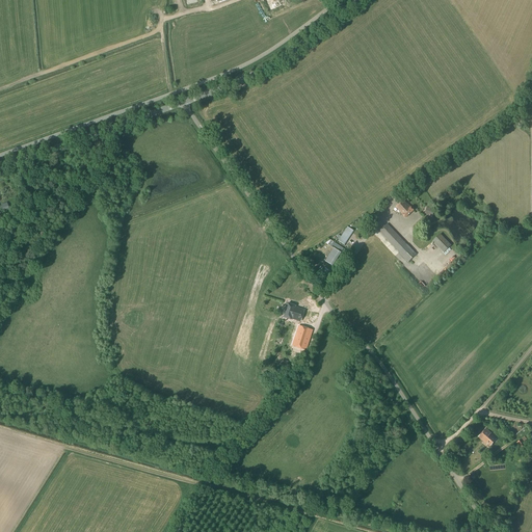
[(407,205),(403,201),(396,207),(402,214),(402,215),(405,218),(414,211),(410,207),(407,205)]
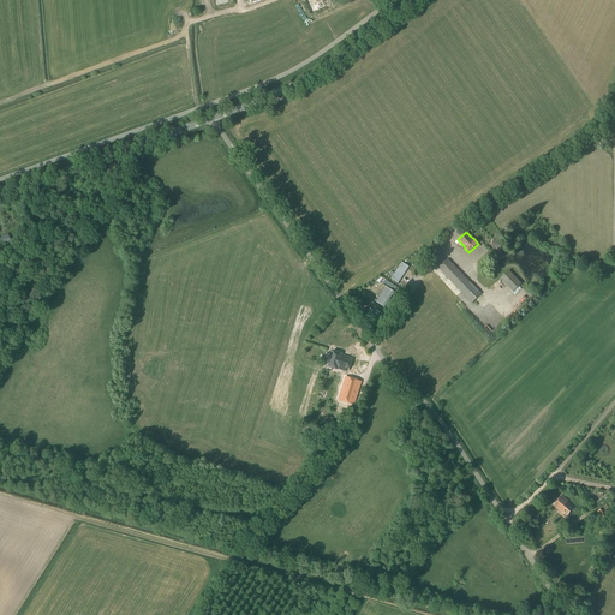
[(3,244),(11,240),(9,234),(5,236),(5,237),(0,238),(3,244)]
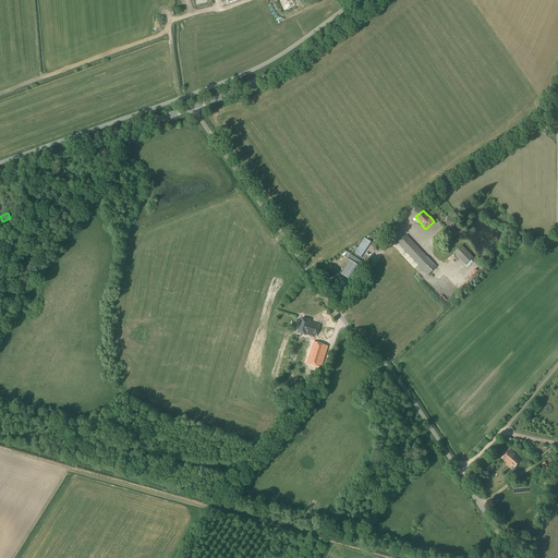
[(455,226),(456,221),(451,219),(452,218),(448,217),(445,225),(449,226),(450,225),(455,226)]
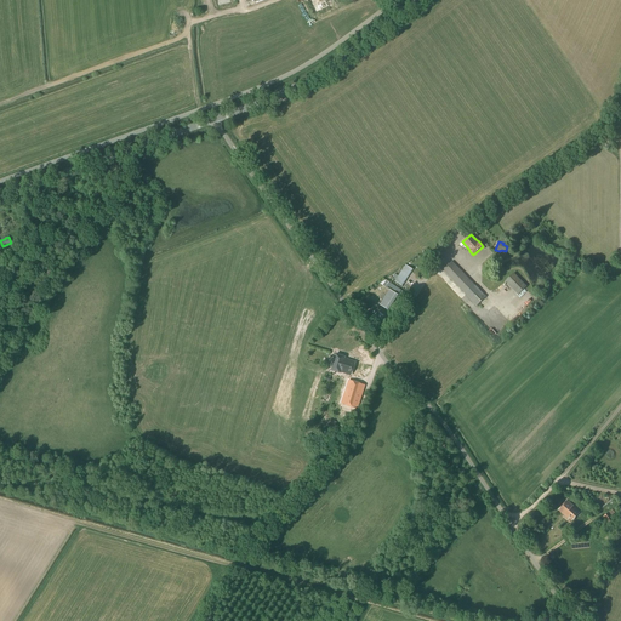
[(472,273),(477,267),(466,256),(460,263),(472,273)]
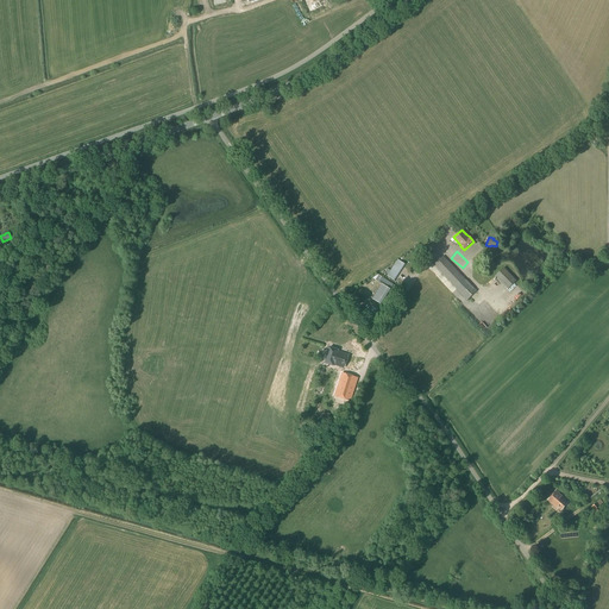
[(468,300),(477,292),(444,257),(434,265),(468,300)]
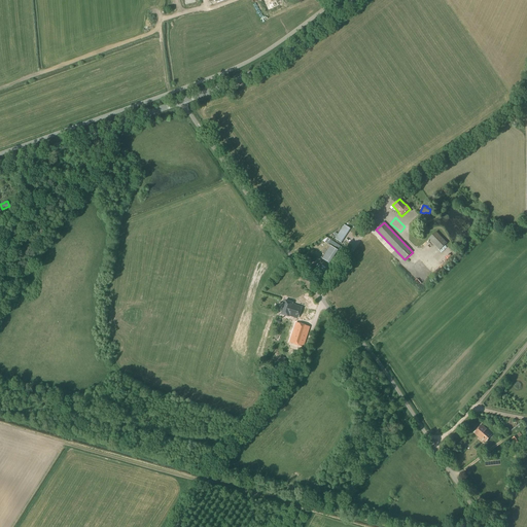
[(340,242),(349,229),(344,225),(335,239),(340,242)]
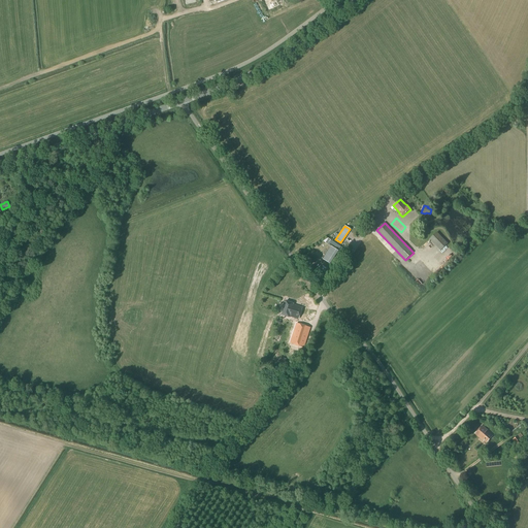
[(440,251),(448,243),(436,232),(429,239),(440,251)]
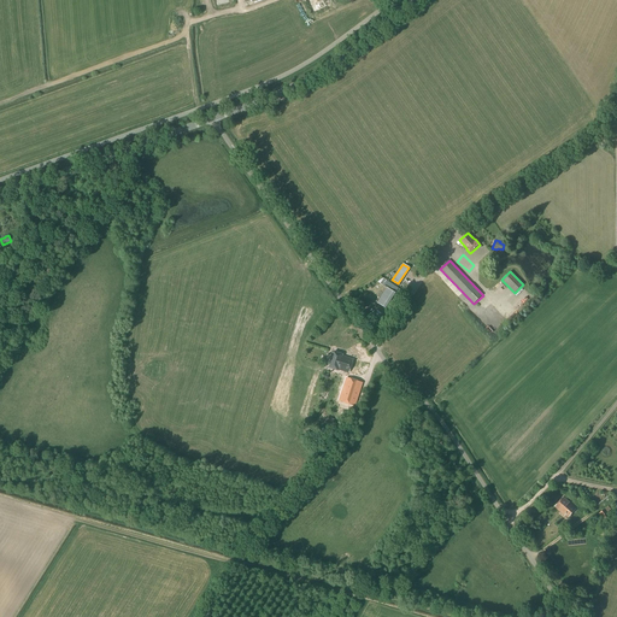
[(382,278),(377,282),(385,287),(387,285),(397,292),(399,288),(382,278)]
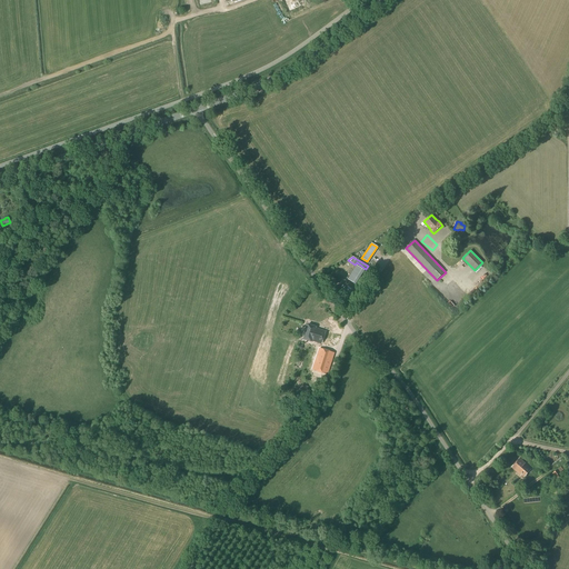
[(357,266),(348,279),(355,285),(365,270),(357,266)]
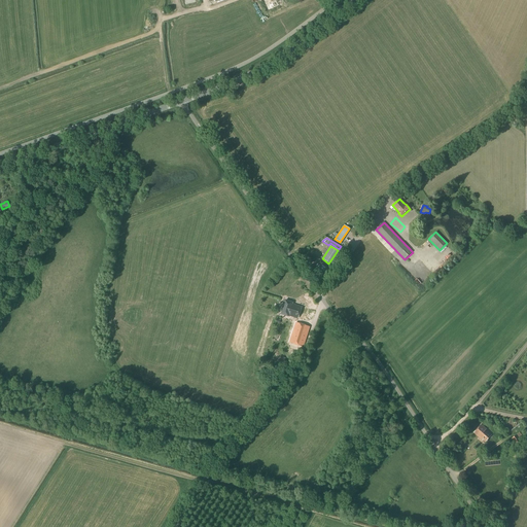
[(297,319),(302,307),(292,304),(285,301),(281,314),(288,317),(288,316),(297,319)]
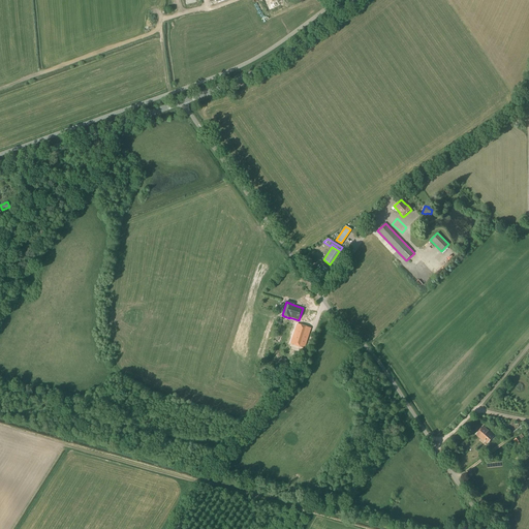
[(304,347),(310,329),(297,324),(290,344),(304,347)]
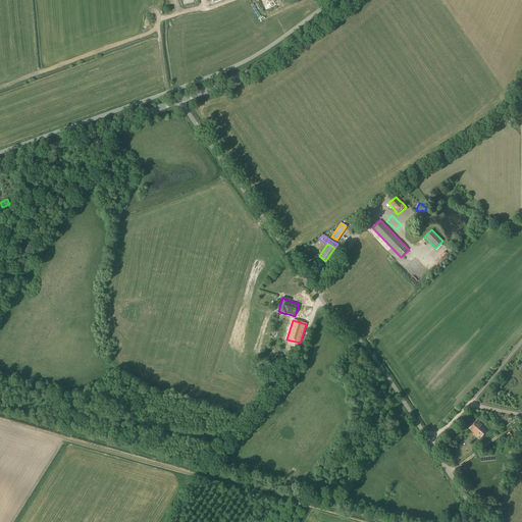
[(480,438),(487,431),(481,426),(482,425),(476,421),(469,429),(478,436),(480,438)]
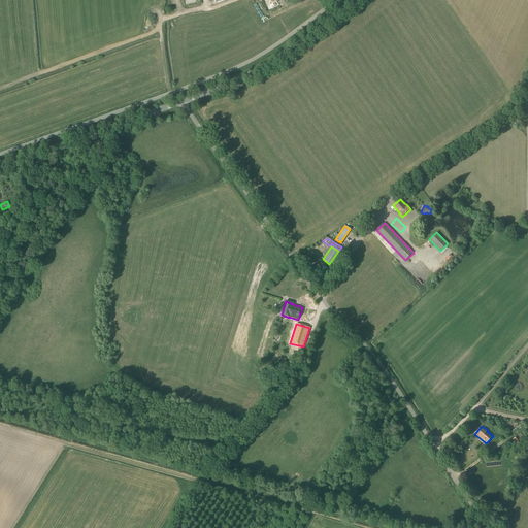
[(518,447),(523,442),(518,435),(513,439),(518,447)]
